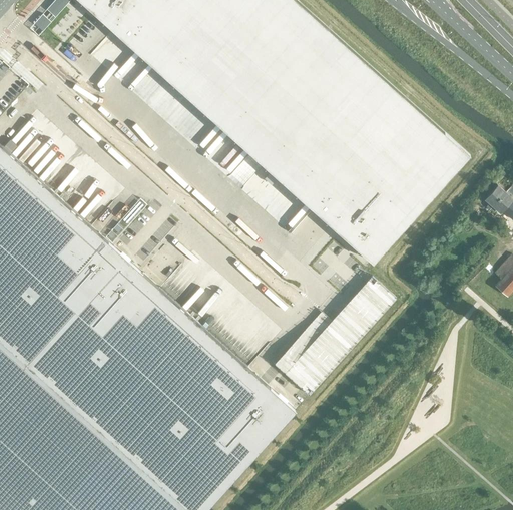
[(56,0),(48,12),(57,18),(70,0),(69,0),(56,0)]
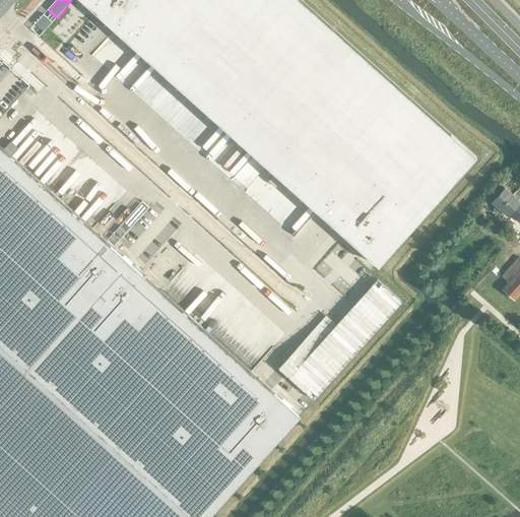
[(476,159),(298,0),(78,0),(101,20),(344,240),(345,239),(378,268),(394,251),(394,252),(476,159)]
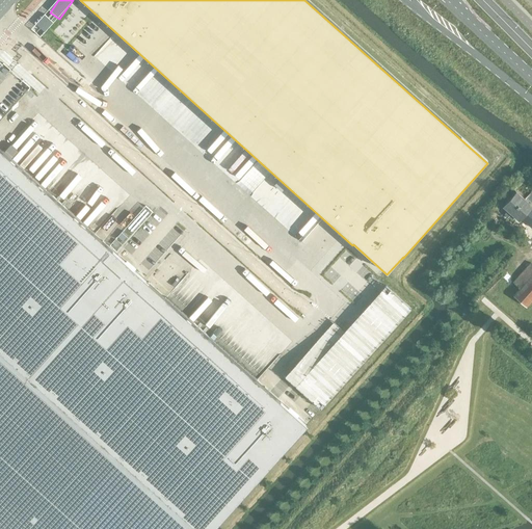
[(0,153),(0,353),(194,528),(215,528),(307,428),(0,153)]
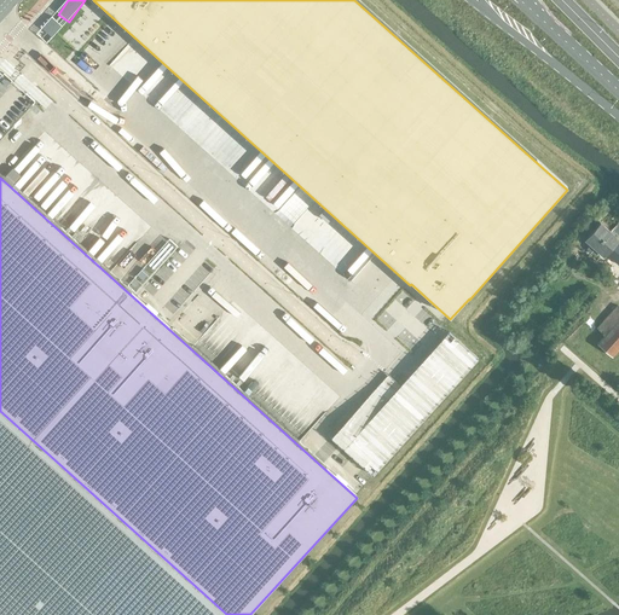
[(584,243),(594,251),(609,235),(600,226),(584,243)]
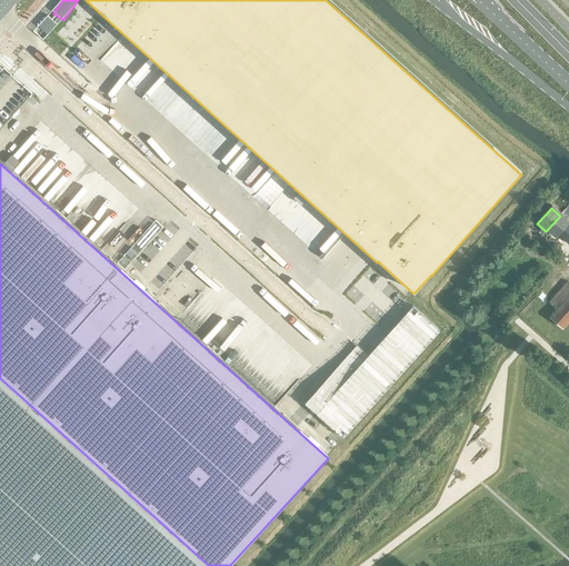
[(560,216),(546,231),(555,239),(560,234),(567,239),(568,236),(568,226),(568,224),(560,216)]
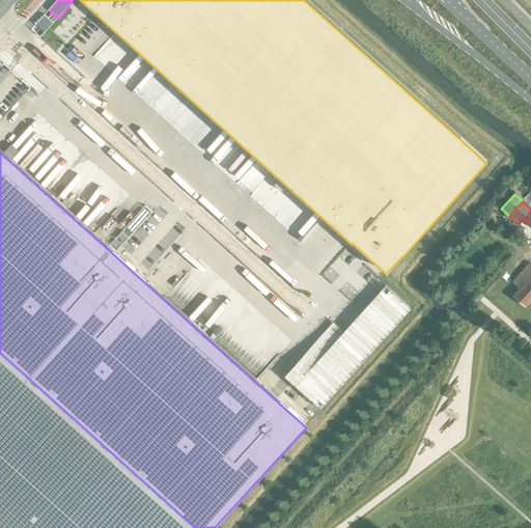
[(344,274),(345,267),(333,266),(333,276),(341,276),(341,274),(344,274)]
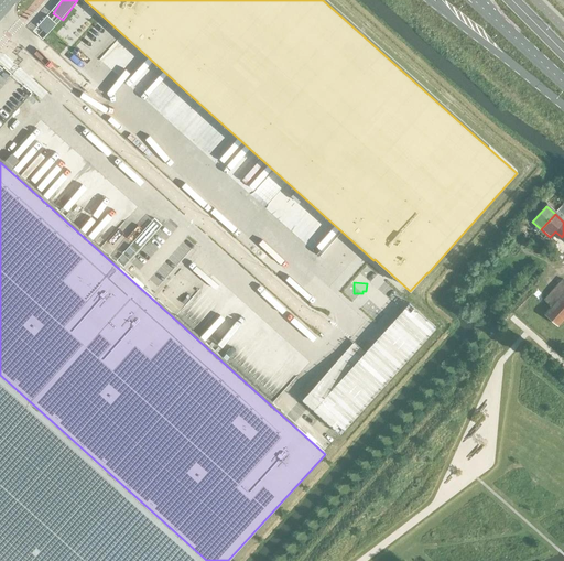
[(384,289),(384,283),(375,283),(375,295),(381,295),(381,289),(384,289)]
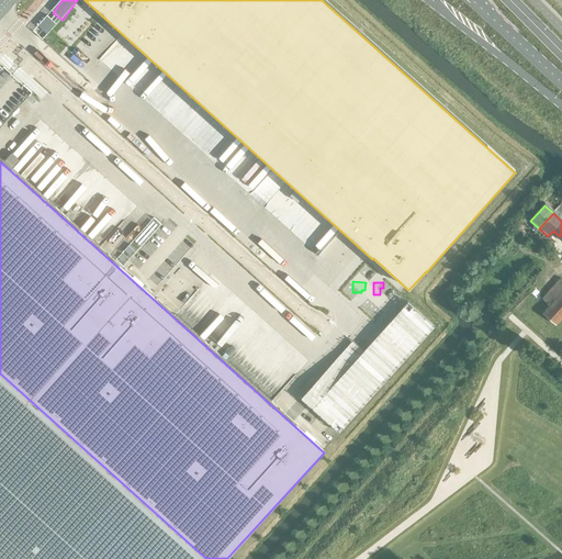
[(561,283),(560,282),(541,302),(549,309),(542,316),(555,328),(561,321),(561,283)]
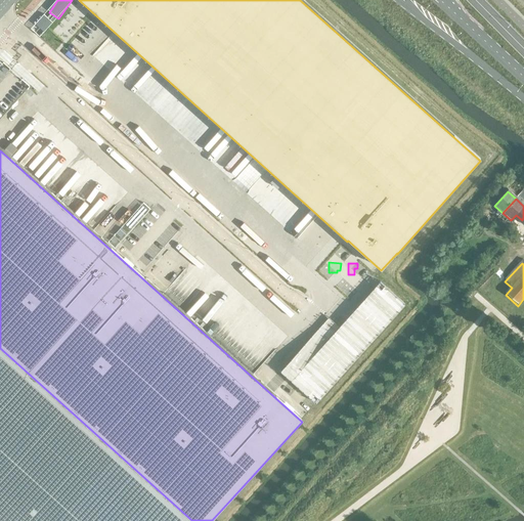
[(330,319),(282,374),(318,404),(405,304),(381,283),(341,329),(330,319)]
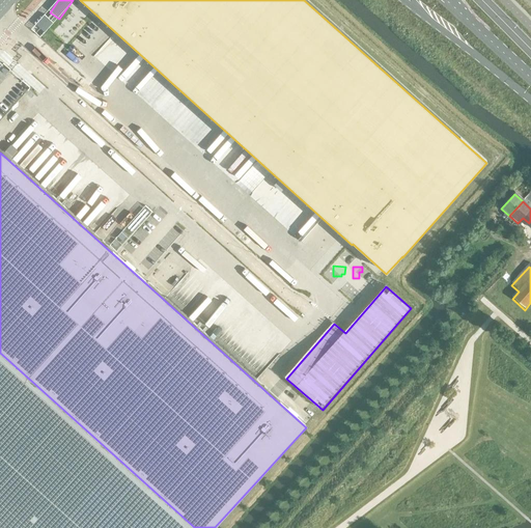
[(194,527),(0,353),(0,527),(194,527)]
